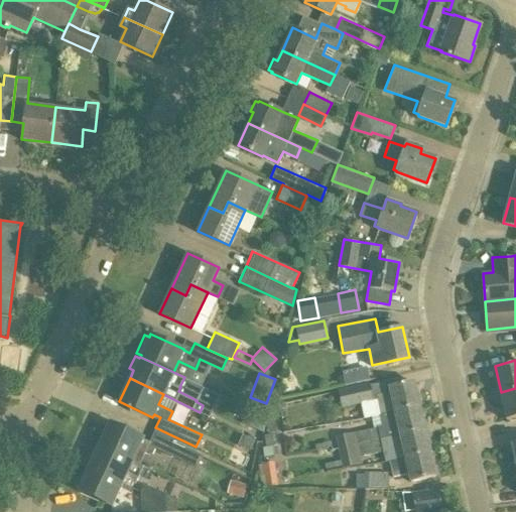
[(342,406),(372,399),(368,381),(338,388),(342,406)]
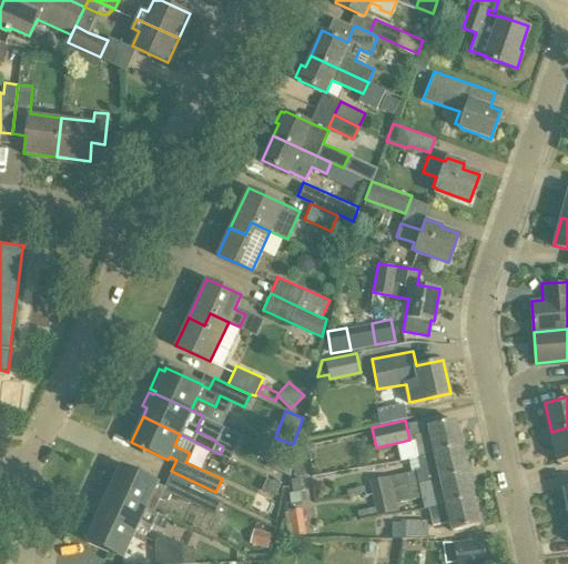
[(417,454),(462,445),(456,420),(428,426),(430,434),(415,439),(417,454)]
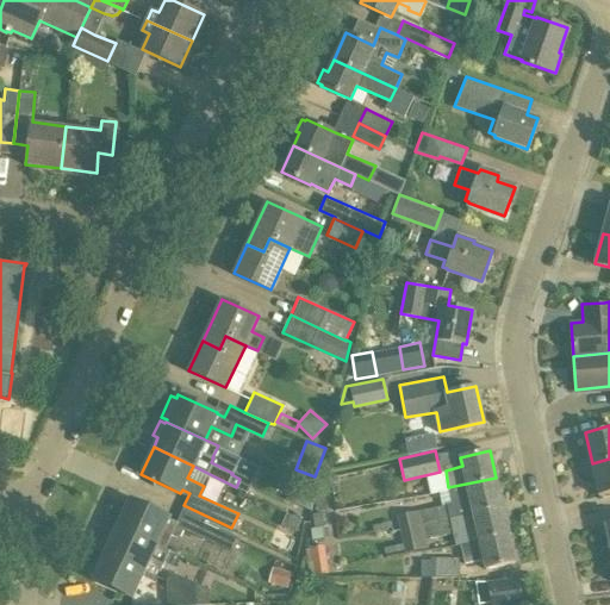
[(609,459),(592,463),(599,496),(609,492),(609,459)]
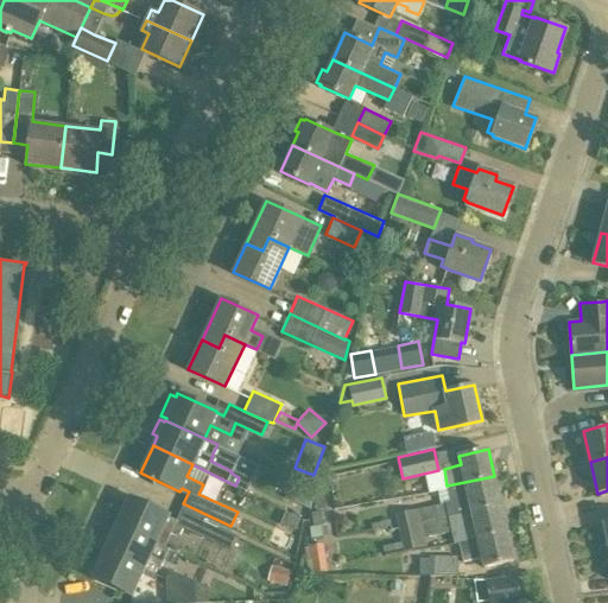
[(472,511),(501,505),(494,476),(447,486),(450,500),(418,507),(420,520),(472,511)]
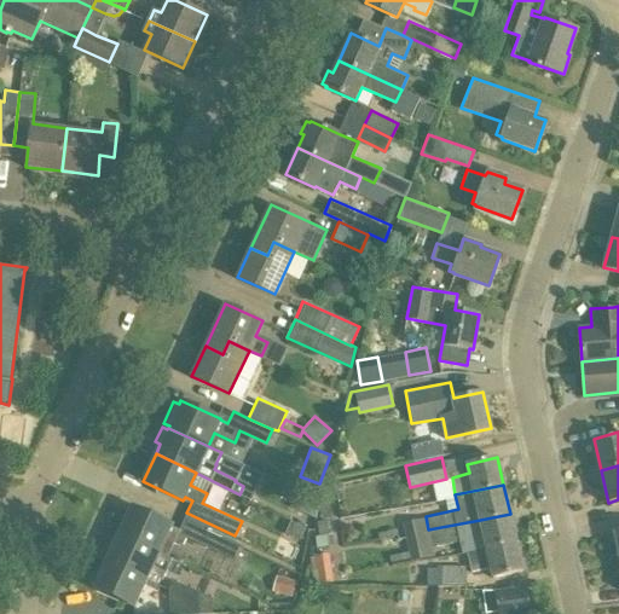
[(316,516),(318,500),(296,491),(290,504),(316,516)]
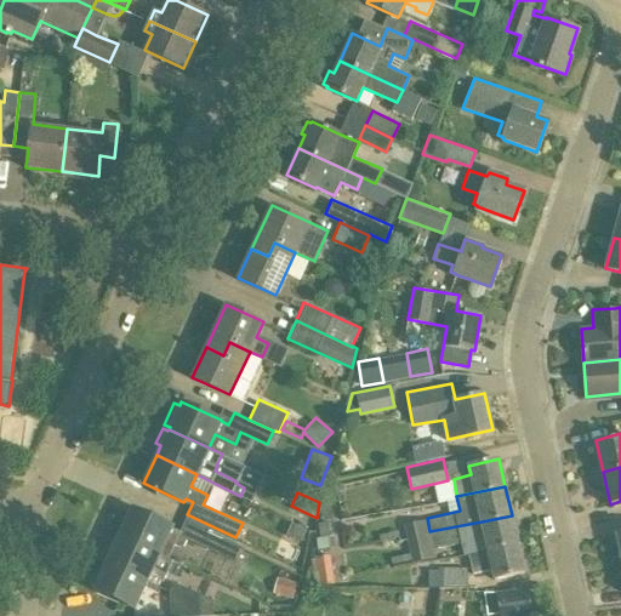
[(167,557),(167,555),(175,542),(181,545),(183,542),(187,537),(235,560),(243,546),(186,519),(180,531),(171,528),(172,525),(132,507),(130,511),(125,508),(115,530),(120,532),(119,535),(167,557)]
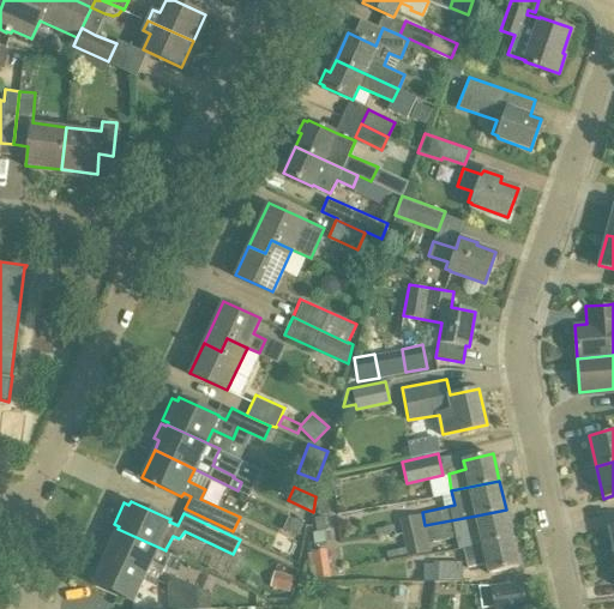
[(481,543),(512,536),(506,510),(476,516),(425,525),(428,541),(456,535),(458,548),(464,547),(463,546),(481,543)]
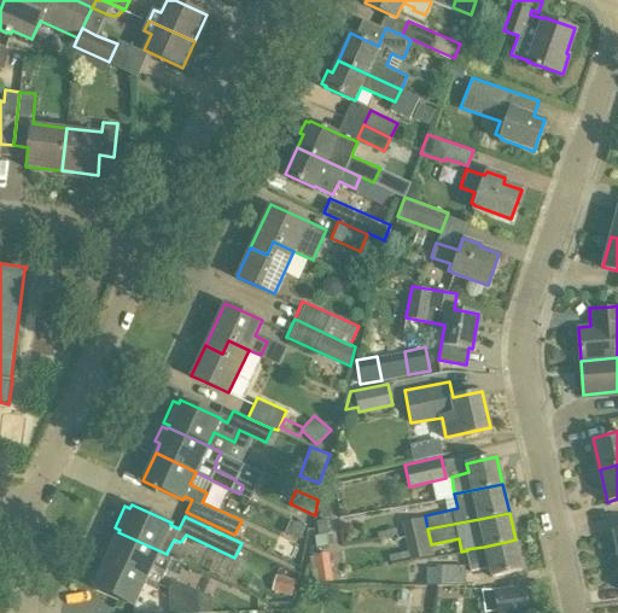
[(172,555),(167,553),(167,554),(118,532),(106,559),(146,577),(157,582),(159,574),(162,576),(172,555)]
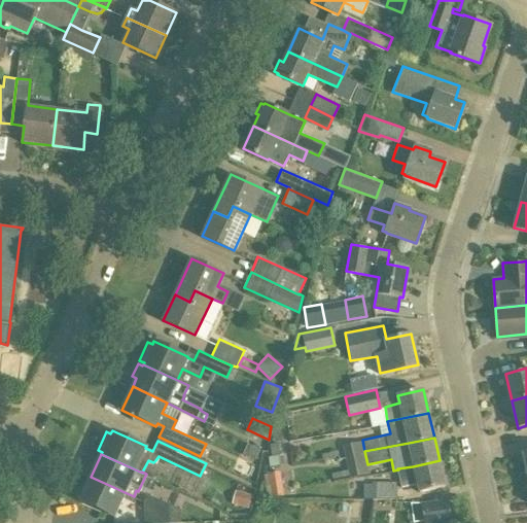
[(397,468),(398,469),(401,486),(418,483),(419,490),(445,484),(440,460),(413,466),(397,468)]
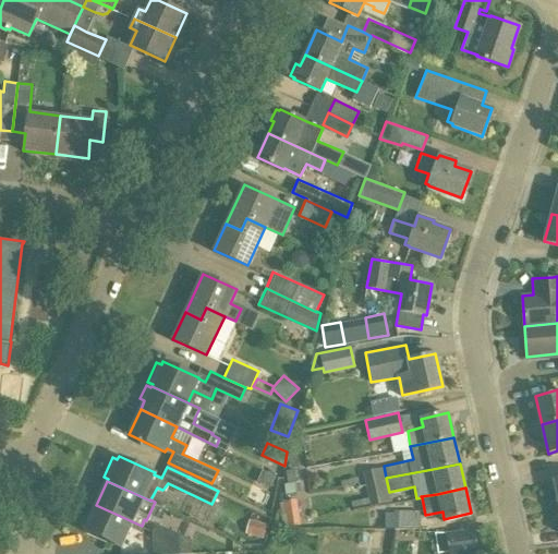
[(286,526),(301,524),(296,497),(281,500),(286,526)]
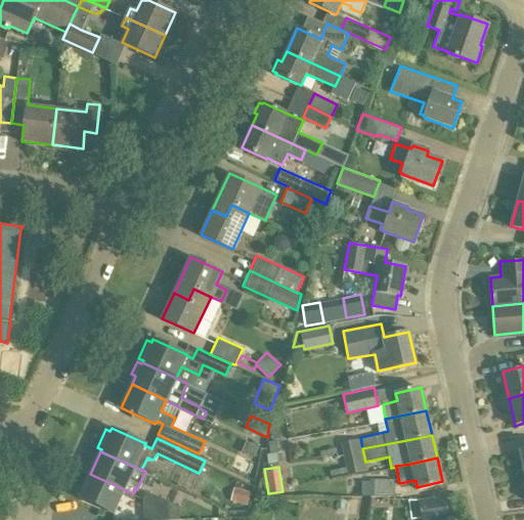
[(114,513),(124,489),(90,474),(89,476),(85,474),(77,491),(81,493),(80,497),(114,513)]
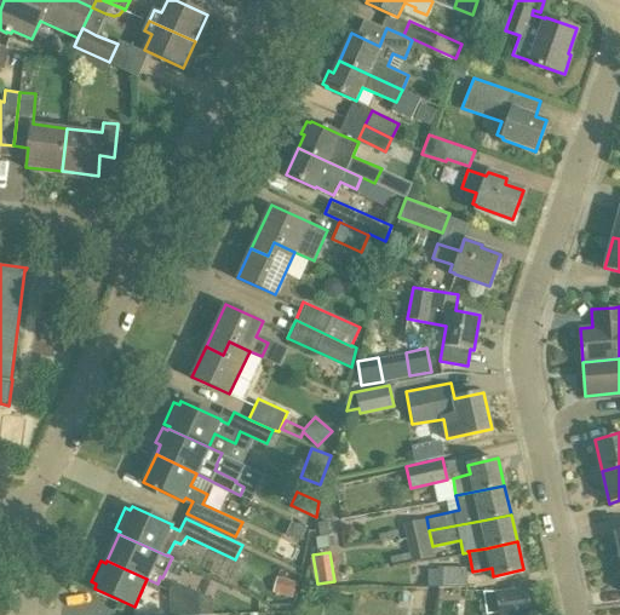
[(466,585),(466,565),(437,564),(437,567),(428,567),(428,585),(466,585)]
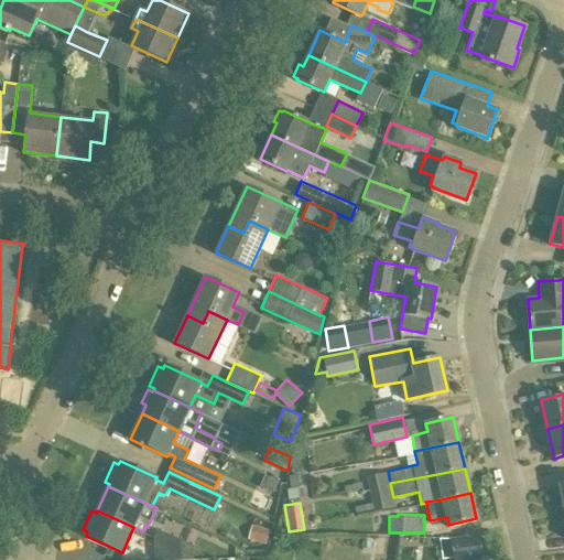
[(266,542),(270,528),(251,523),(248,537),(266,542)]
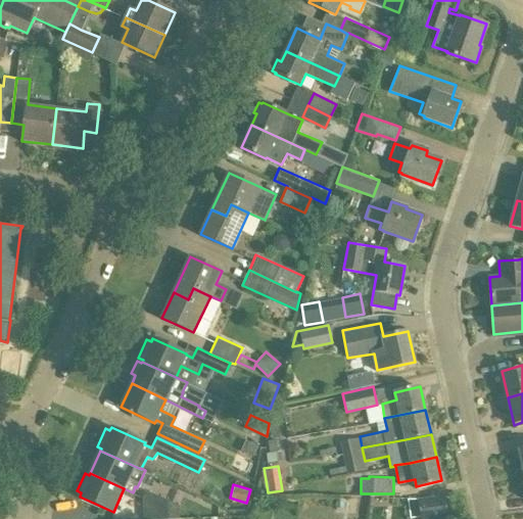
[(168,507),(169,518),(180,517),(180,504),(146,488),(142,497),(168,507)]
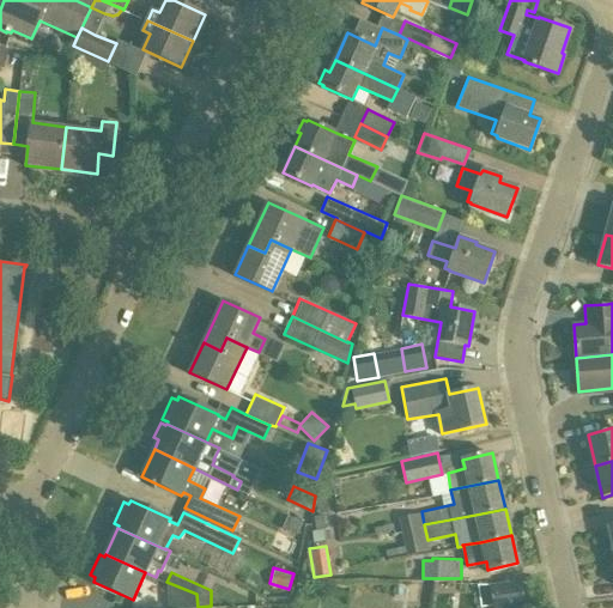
[(493,607),(525,607),(521,578),(490,582),(493,607)]
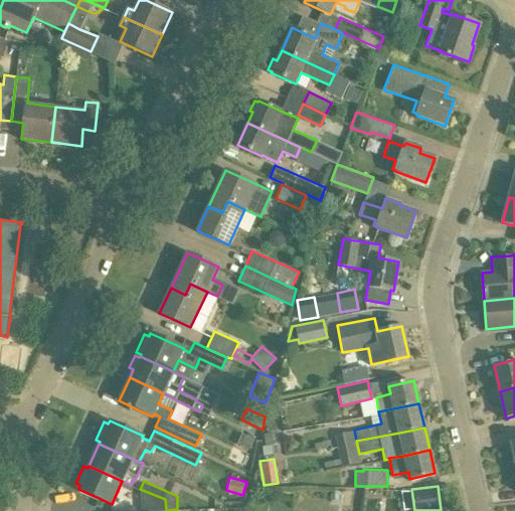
[(141,510),(143,510),(166,510),(165,499),(140,489),(140,490),(141,510)]
